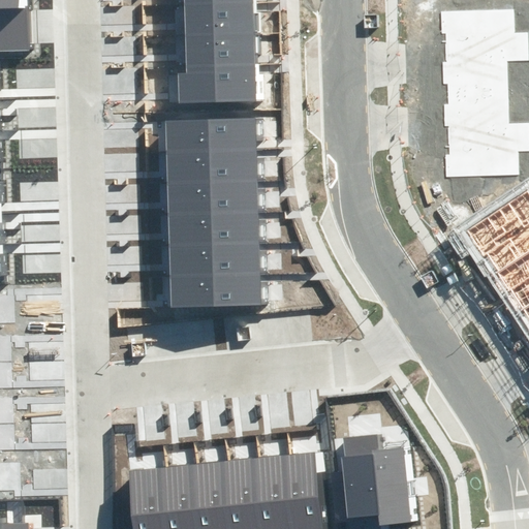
[(32,0),(0,0),(0,51),(34,50),(32,0)]
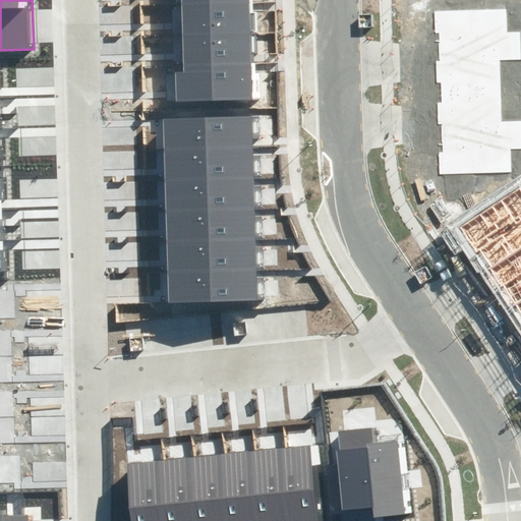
[(249,2),(181,4),(182,26),(182,35),(249,34),(249,2)]
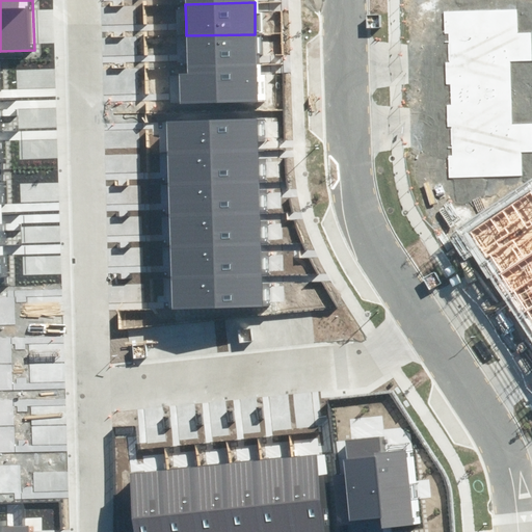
[(445,65),(512,62),(531,61),(531,53),(531,33),(516,33),(515,8),(443,11),(445,65)]
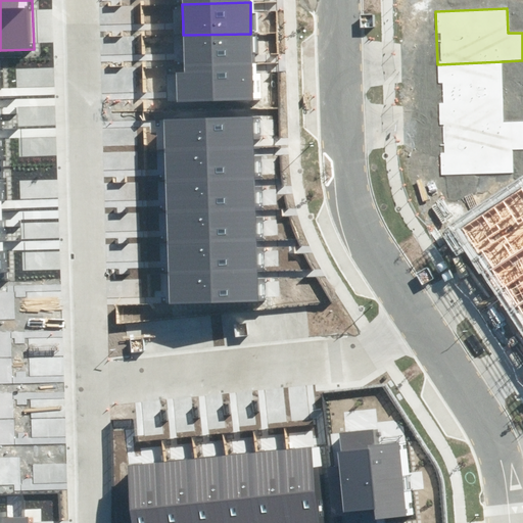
[(183,55),(184,66),(251,64),(250,34),(183,35),(183,55)]
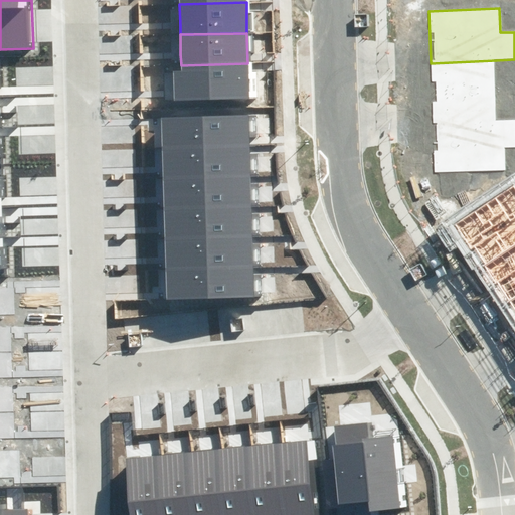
[(432,94),(497,91),(496,60),(431,63),(432,94)]
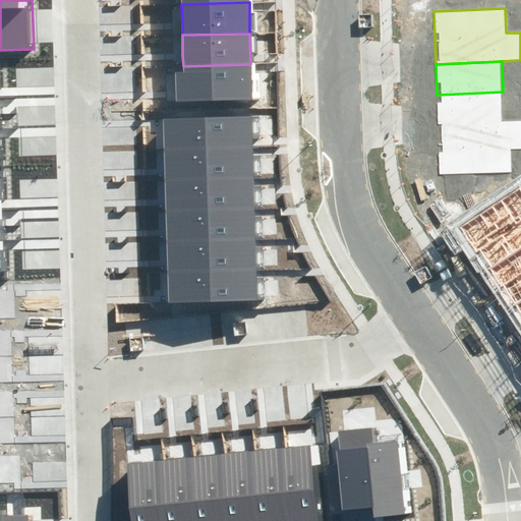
[(250,64),(183,66),(183,71),(175,71),(175,94),(175,102),(251,100),(250,64)]
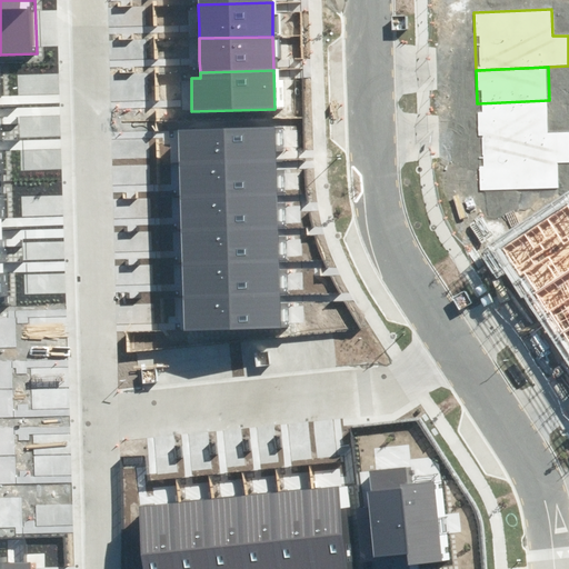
[(479,137),(551,133),(549,100),(477,103),(479,137)]
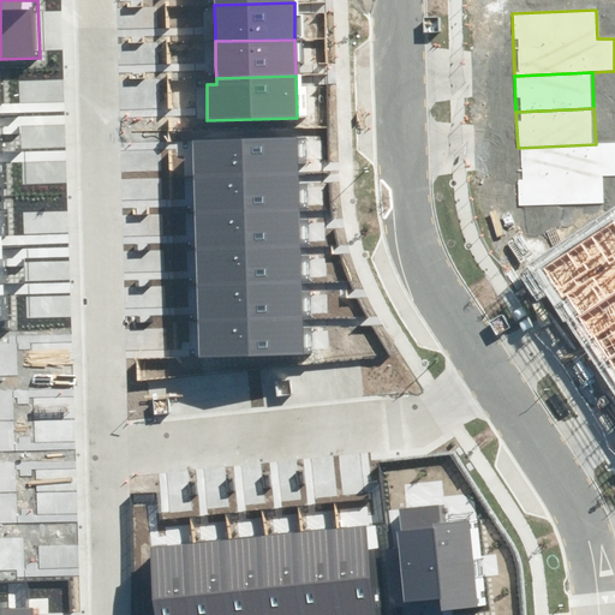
[(297,137),(192,141),(192,144),(193,178),(298,174),(297,137)]
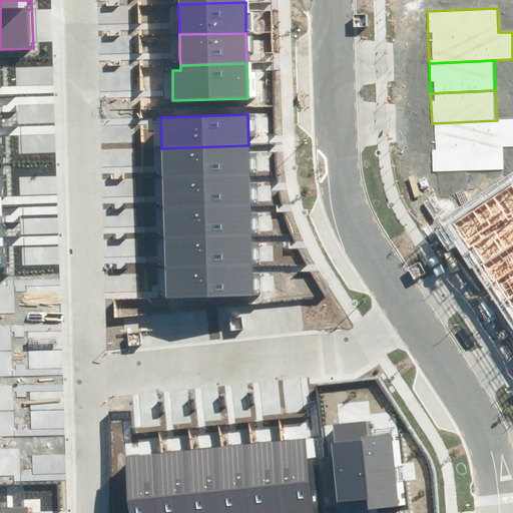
[(512,119),(497,120),(432,123),(434,173),(505,171),(504,149),(512,148),(512,119)]
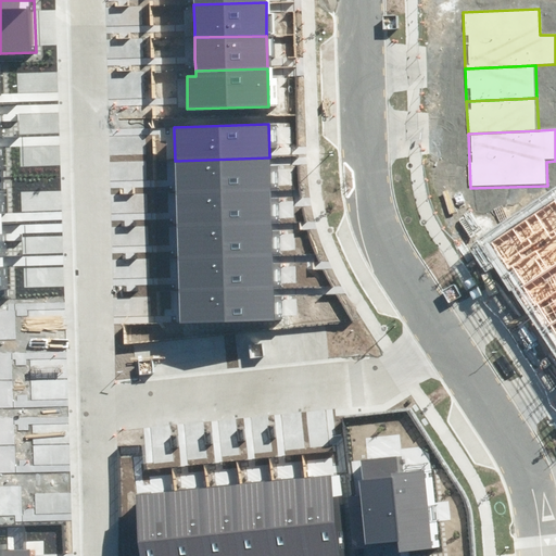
[(269,158),(175,161),(176,182),(176,193),(270,190),(269,158)]
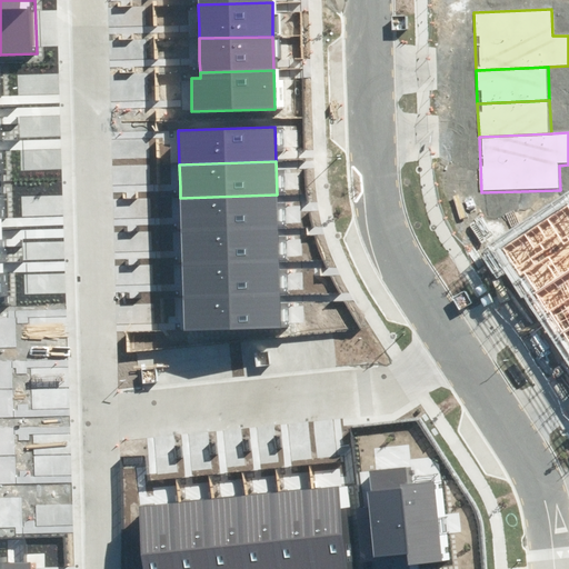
[(277,195),(180,198),(181,221),(181,231),(278,228),(277,195)]
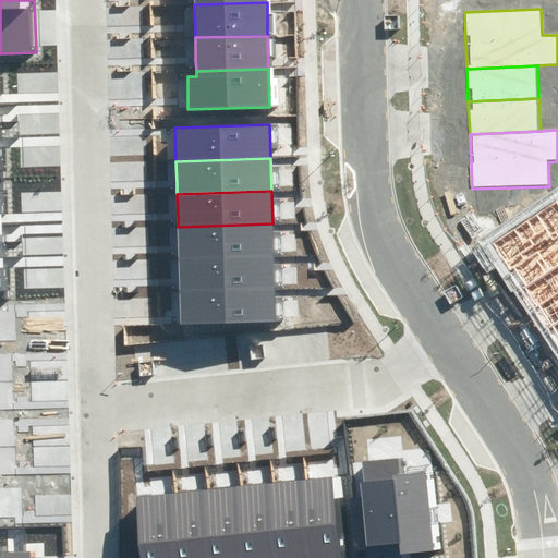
[(557,201),(493,244),(520,286),(557,261),(557,201)]
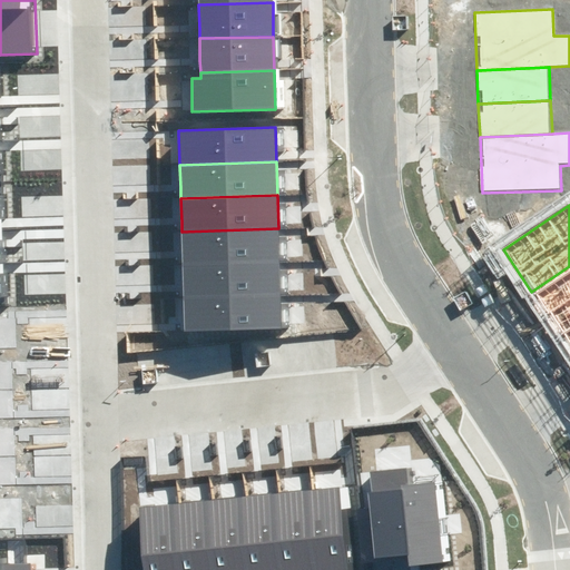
[(279,262),(278,228),(182,232),(183,255),(183,265),(279,262)]
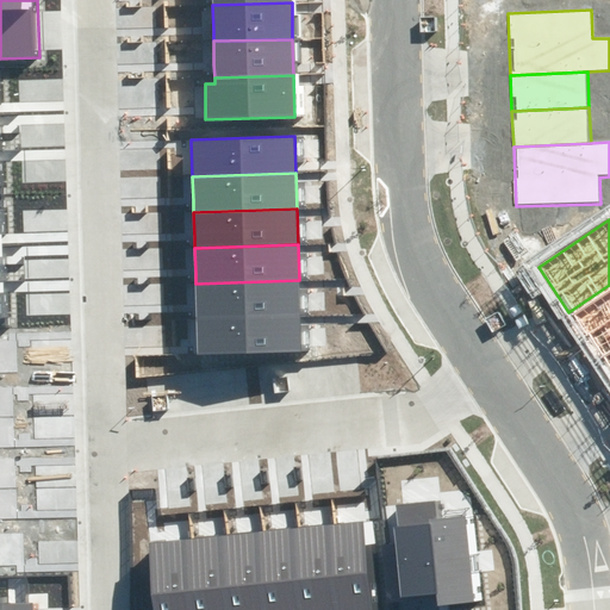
[(299,280),(195,284),(195,309),(197,319),(300,316),(299,280)]
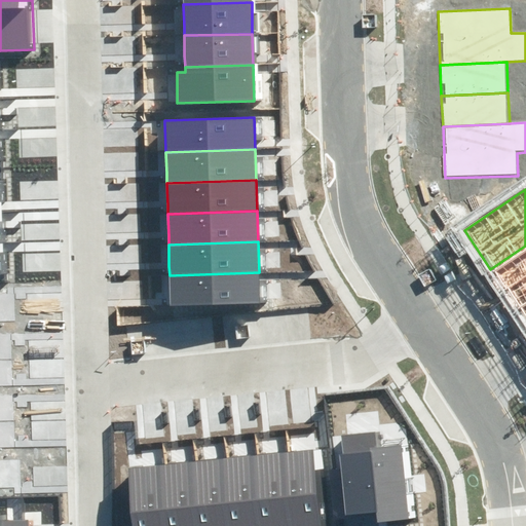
[(525,246),(490,269),(517,308),(525,302),(525,246)]
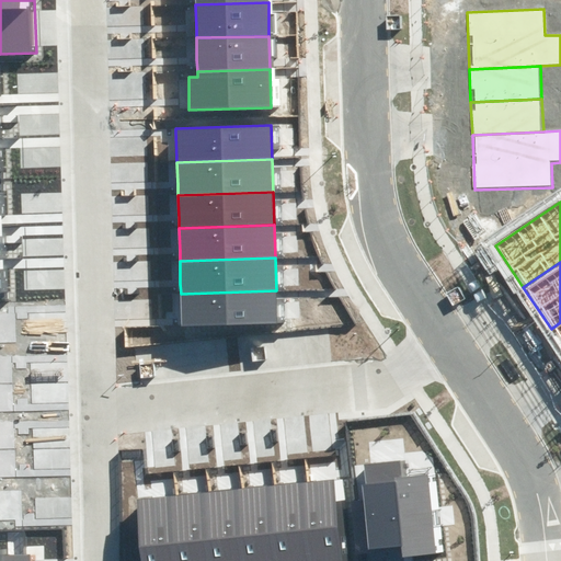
[(276,290),(181,294),(181,320),(182,327),(277,323),(276,290)]
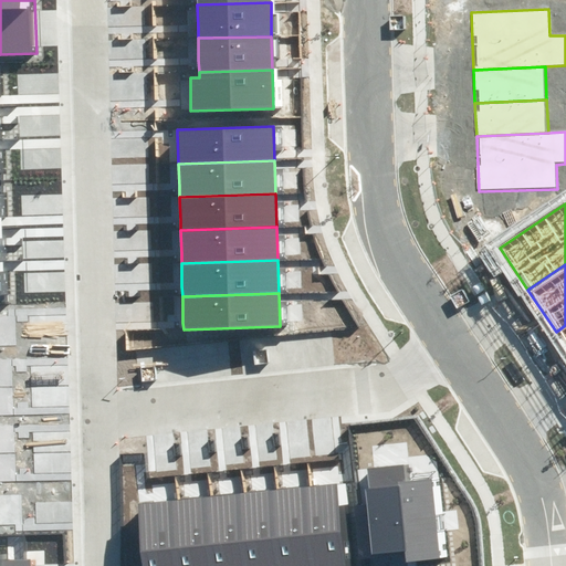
[(565,325),(556,332),(565,347),(565,325)]
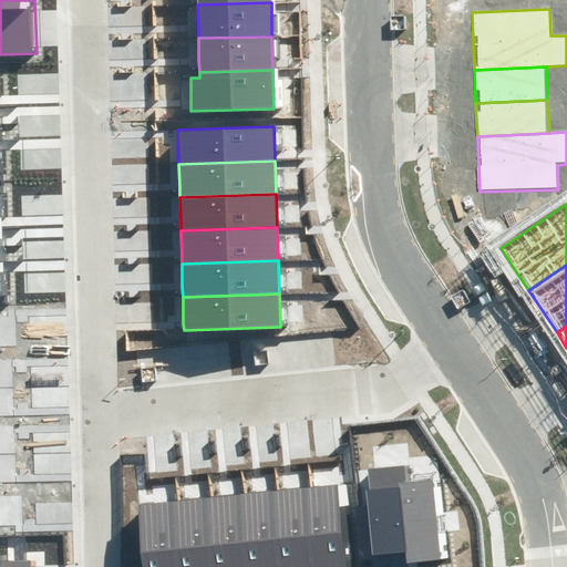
[(405,465),(368,470),(370,490),(366,491),(372,555),(405,552),(406,563),(441,559),(432,478),(406,482),(405,465)]
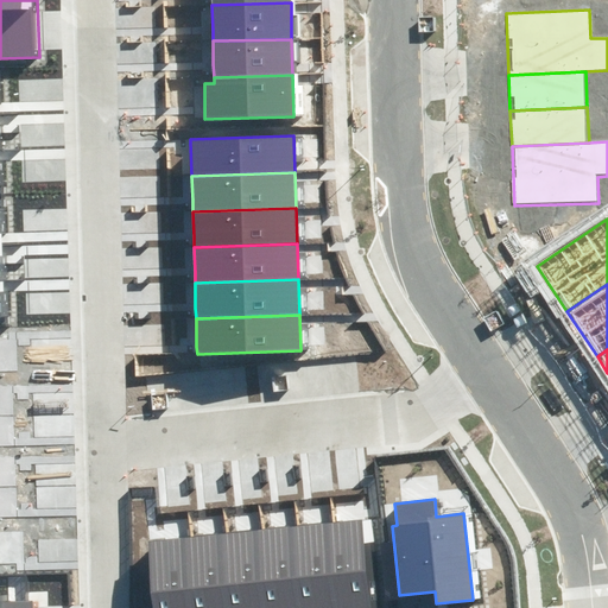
[(371,607),(362,520),(334,523),(342,607),(371,607)]
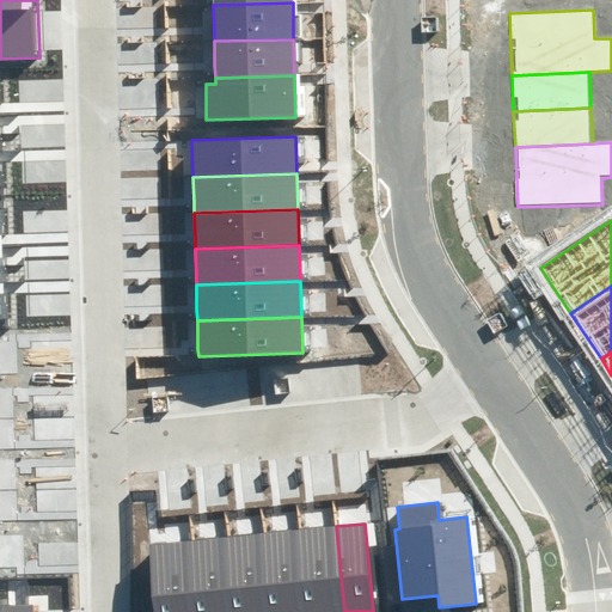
[(344,611),(336,526),(301,528),(308,611),(344,611)]
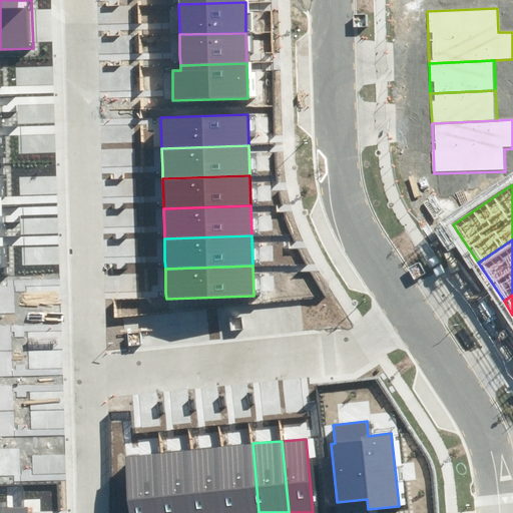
[(259,512),(252,443),(221,447),(227,512),(259,512)]
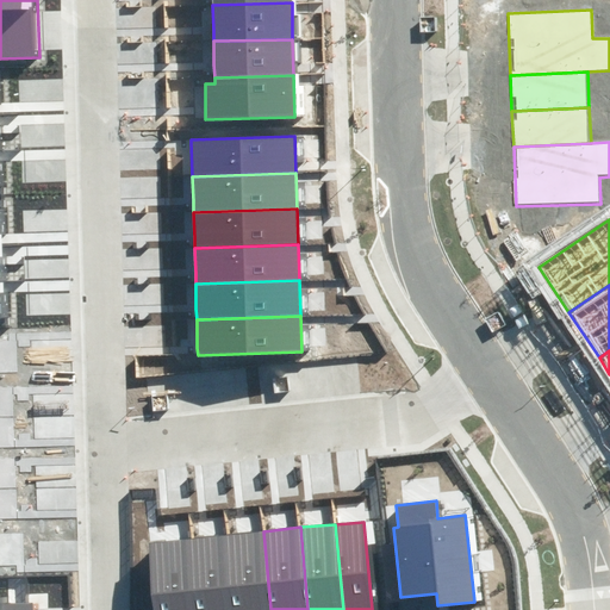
[(271,609),(263,531),(226,535),(234,609),(271,609)]
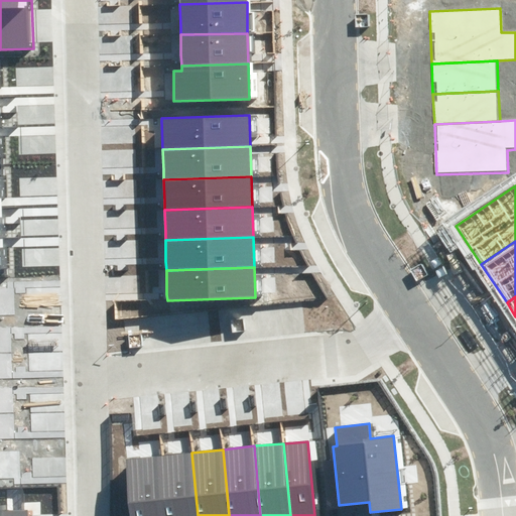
[(198,515),(191,453),(162,456),(168,515),(198,515)]
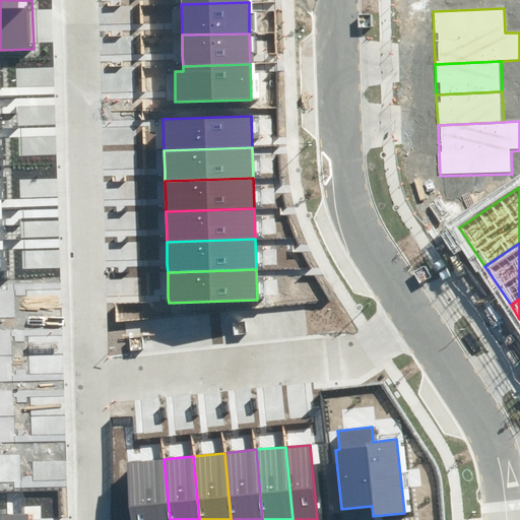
[(170,519),(164,459),(127,463),(132,519),(170,519)]
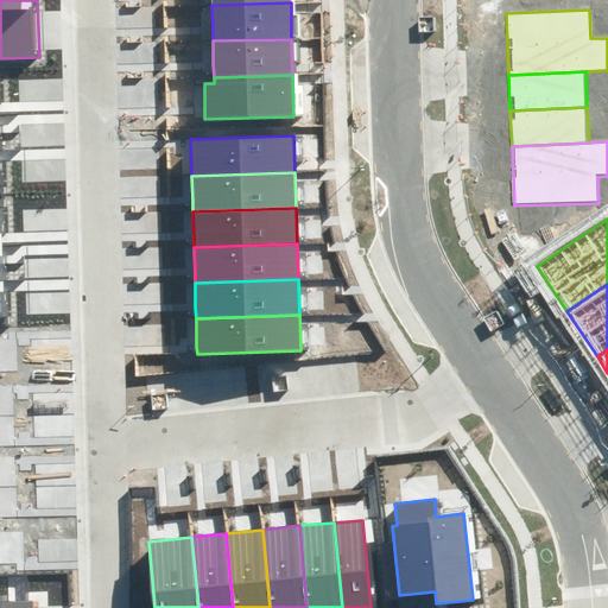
[(0,607),(33,607),(33,600),(1,600),(0,595),(0,607)]
